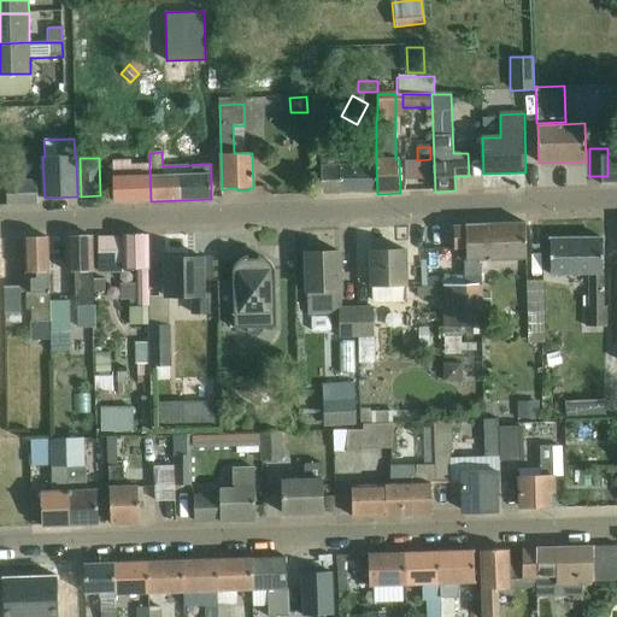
[(377,194),(376,165),(340,165),(340,158),(321,158),(322,195),(377,194)]
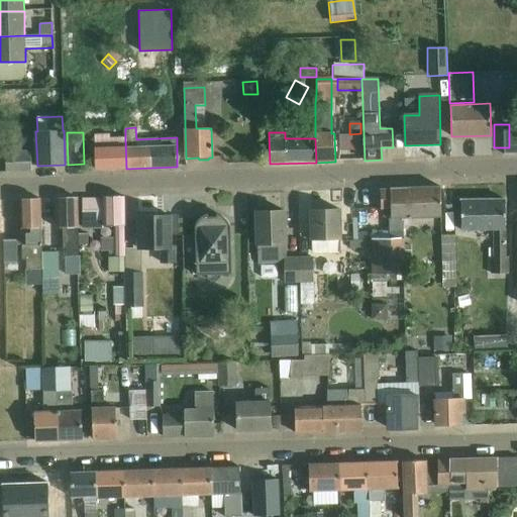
[(110,133),(95,134),(95,149),(96,171),(126,169),(125,139),(110,140),(110,133)]
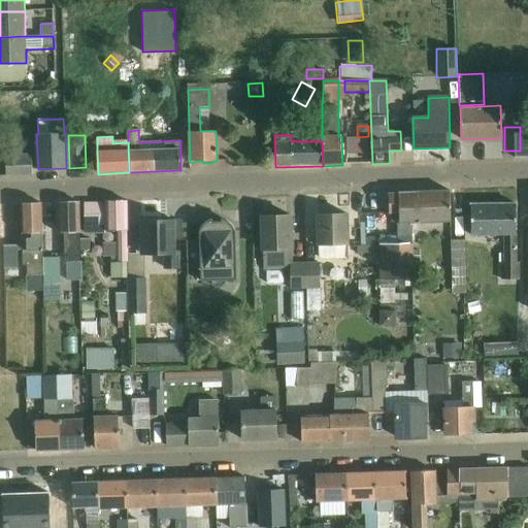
[(5,156),(6,175),(32,174),(31,154),(5,156)]
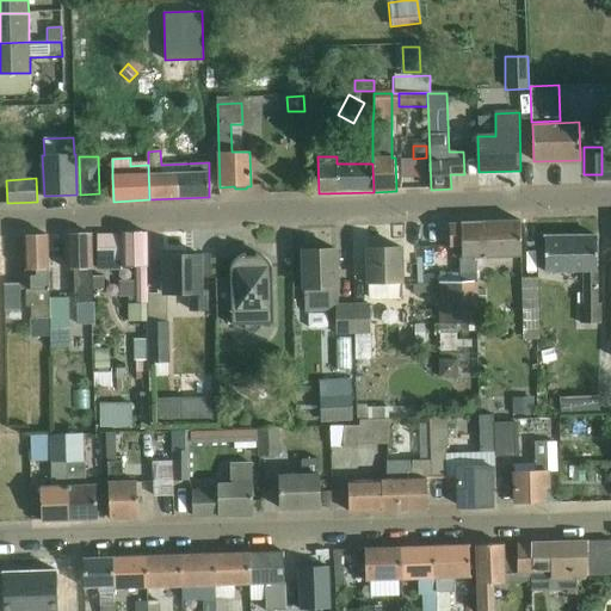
[(520,221),(482,222),(483,258),(522,257),(520,221)]
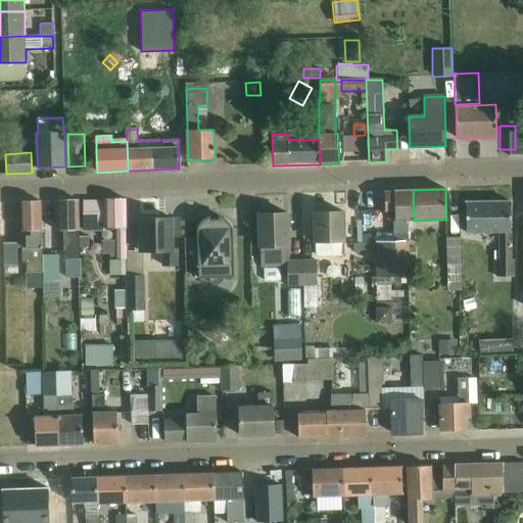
[(377,242),(376,242),(377,277),(409,276),(408,242),(408,236),(408,221),(414,221),(413,190),(395,190),(395,192),(385,192),(386,211),(395,211),(395,222),(393,222),(393,234),(377,235),(377,242)]
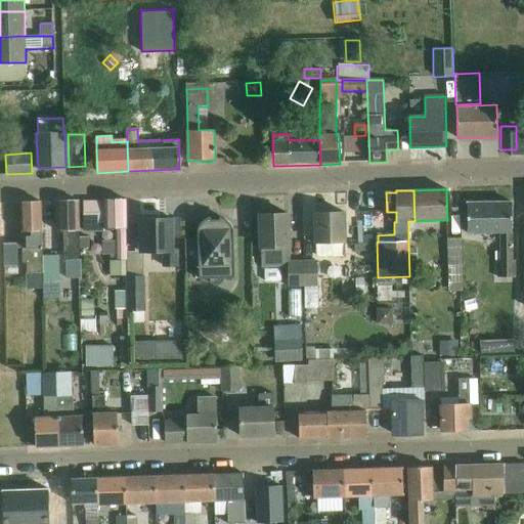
[(85,202),(81,202),(81,231),(106,231),(106,229),(117,229),(117,260),(111,260),(111,275),(126,275),(126,260),(129,260),(128,201),(94,202),(85,202)]
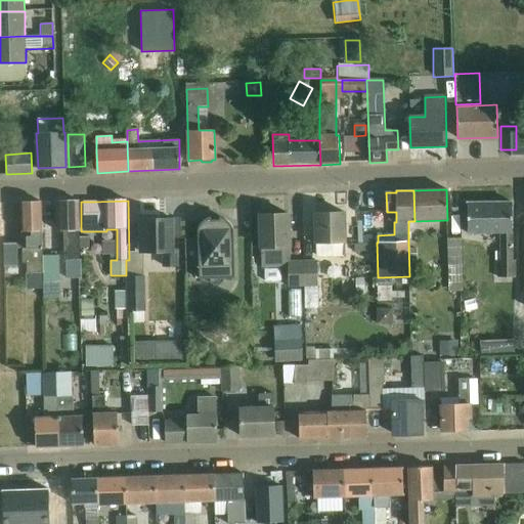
[(58,203),(56,203),(56,216),(57,232),(62,232),(63,260),(67,260),(67,278),(80,278),(79,249),(79,236),(79,202),(58,203)]
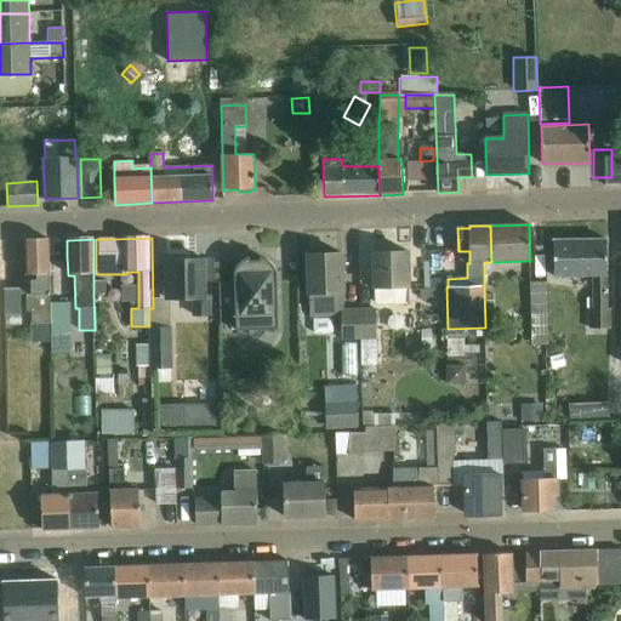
[(607,240),(554,241),(556,277),(593,277),(593,308),(590,308),(590,329),(611,329),(611,308),(608,308),(608,296),(608,271),(607,240)]
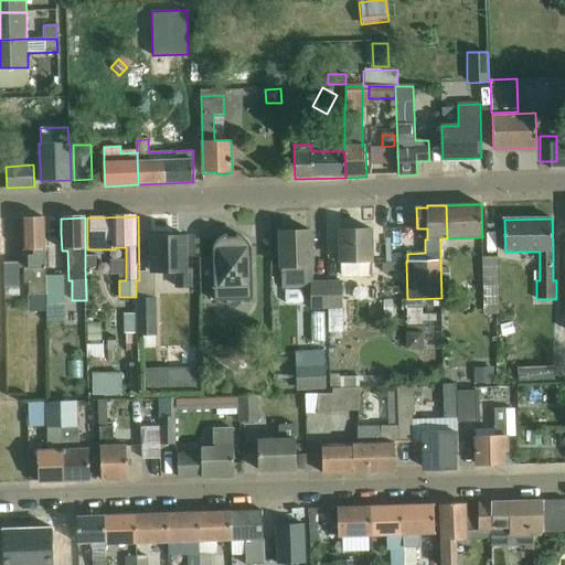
[(48,294),(48,276),(46,220),(24,220),(25,251),(32,251),(32,255),(24,255),(24,268),(25,285),(30,284),(30,297),(31,312),(46,311),(46,294),(48,294)]
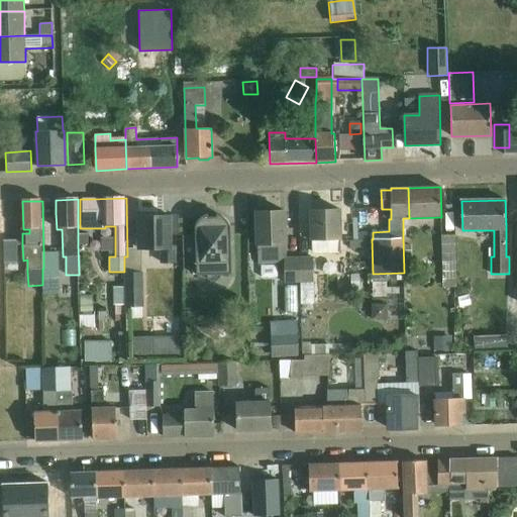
[(340,209),(311,210),(312,240),(313,251),(316,253),(329,253),(341,252),(340,209)]
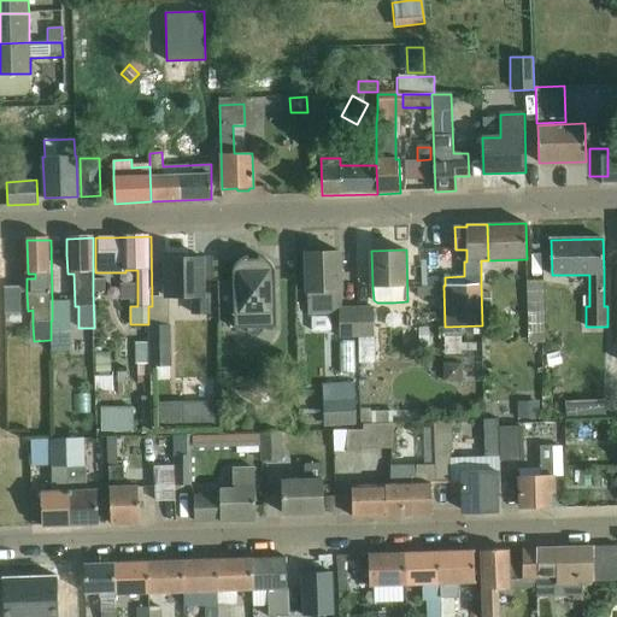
[(340,252),(305,253),(306,292),(307,316),(338,315),(339,338),(358,338),(359,338),(359,307),(341,307),(341,292),(340,252)]
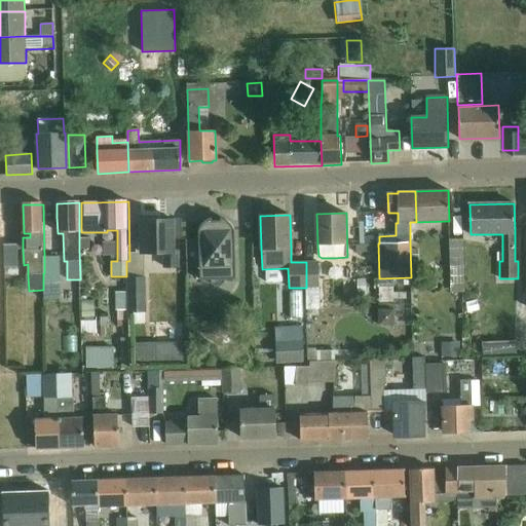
[(225,282),(225,280),(236,279),(235,266),(230,266),(230,258),(232,258),(232,239),(229,240),(229,231),(234,231),(233,229),(232,227),(231,225),(230,223),(228,221),(227,220),(225,219),(223,218),(220,217),(218,217),(216,217),(214,217),(211,217),(209,218),(207,219),(204,220),(203,222),(201,224),(200,225),(199,228),(198,230),(198,232),(202,232),(203,239),(186,240),(187,275),(200,275),(200,280),(201,280),(201,275),(211,275),(211,279),(211,282),(212,283),(213,284),(214,285),(215,286),(216,287),(218,287),(219,287),(221,287),(222,286),(223,285),(224,284),(225,282)]
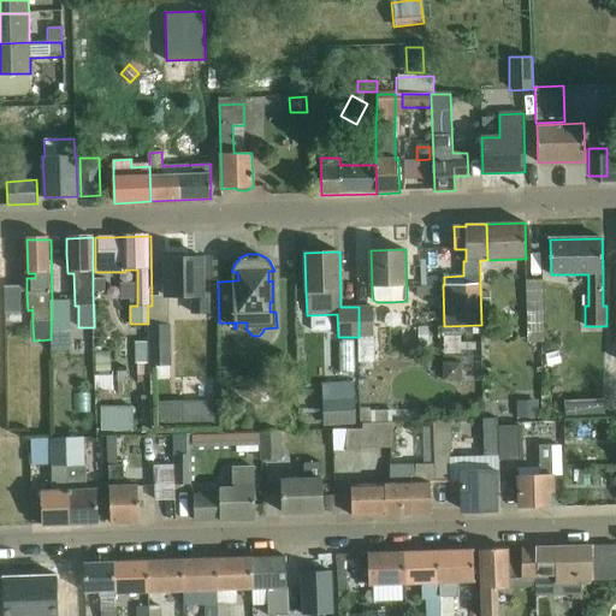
[(167,258),(167,296),(191,296),(193,314),(208,314),(208,296),(203,296),(202,258),(167,258)]
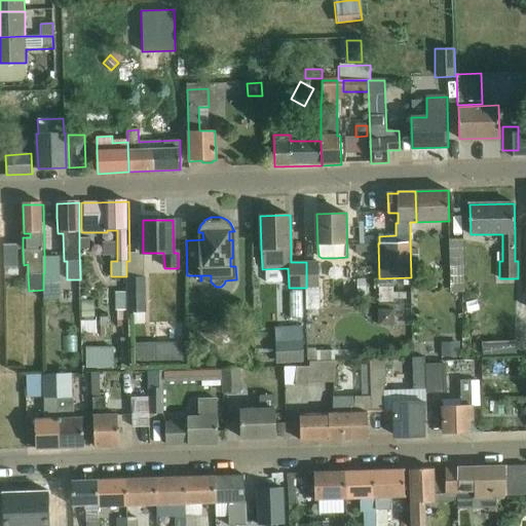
[(374,235),(365,235),(365,243),(374,243),(374,235)]
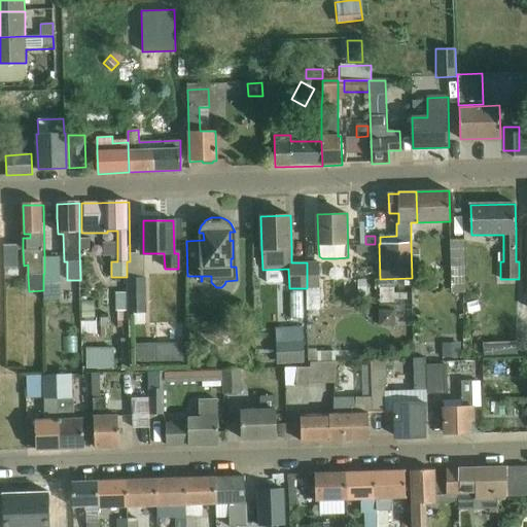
[(91,238),(79,238),(79,250),(92,250),(91,238)]
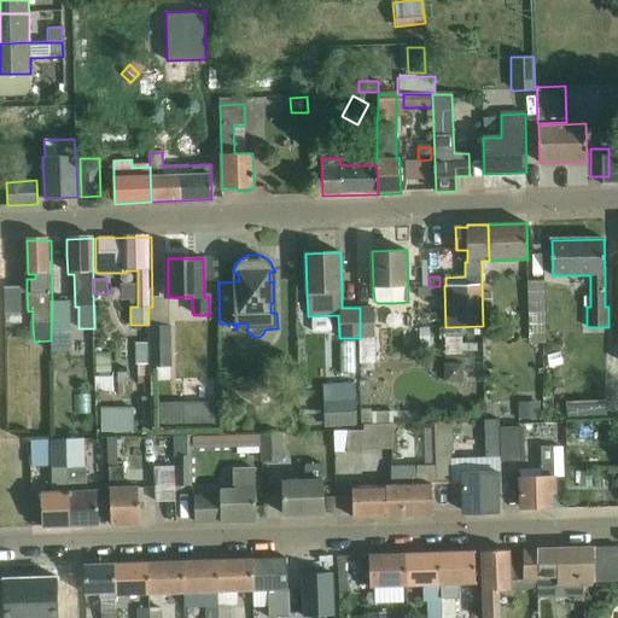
[(543,340),(543,283),(529,283),(529,340),(543,340)]
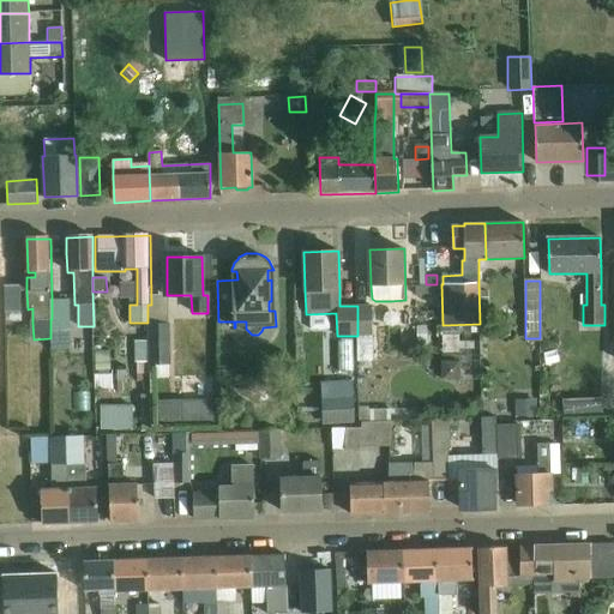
[(5,286),(6,312),(22,312),(22,292),(22,286),(5,286)]
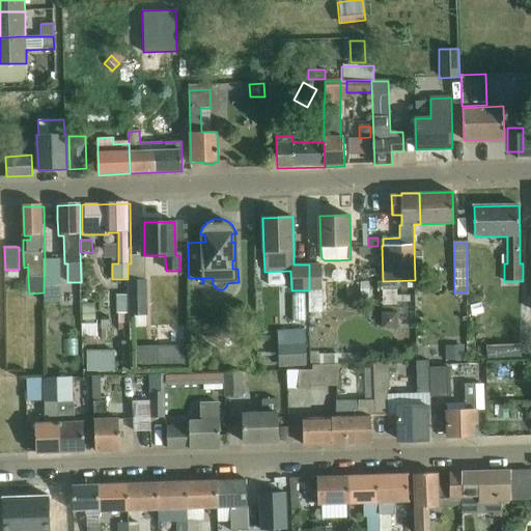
[(376,247),(360,247),(360,256),(376,255),(376,247)]
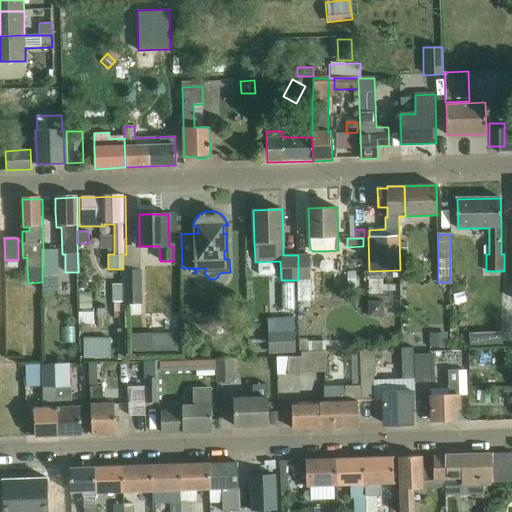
[(43,250),(43,266),(43,276),(60,275),(59,249),(43,250)]
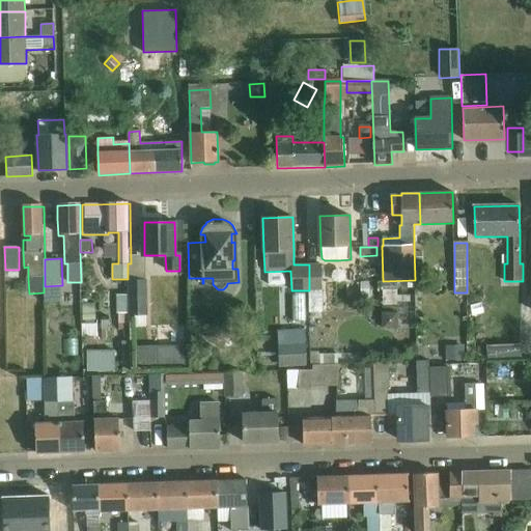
[(320,264),(309,264),(309,290),(322,290),(320,264)]
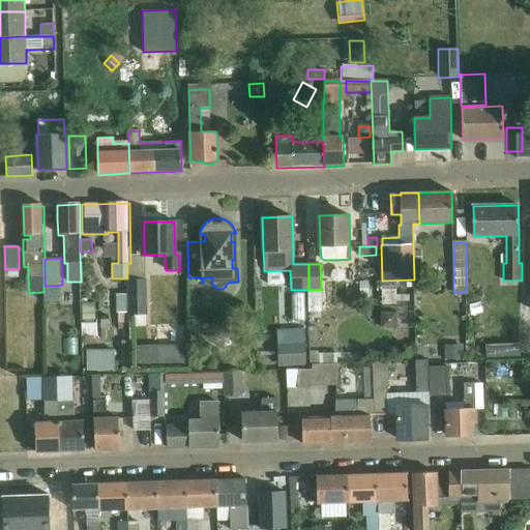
[(130,280),(131,313),(134,313),(146,313),(148,313),(147,280),(130,280)]
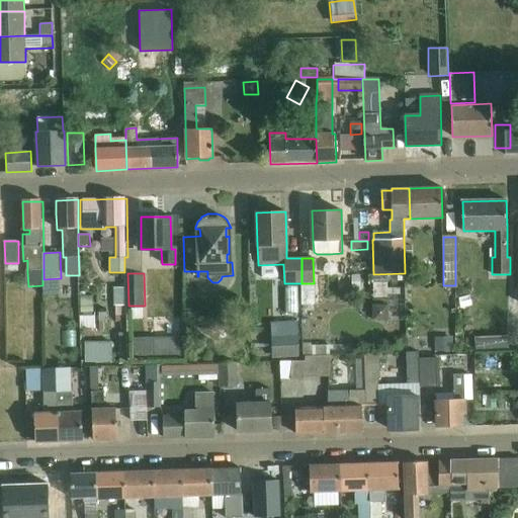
[(359,275),(350,275),(350,290),(359,289),(359,275)]
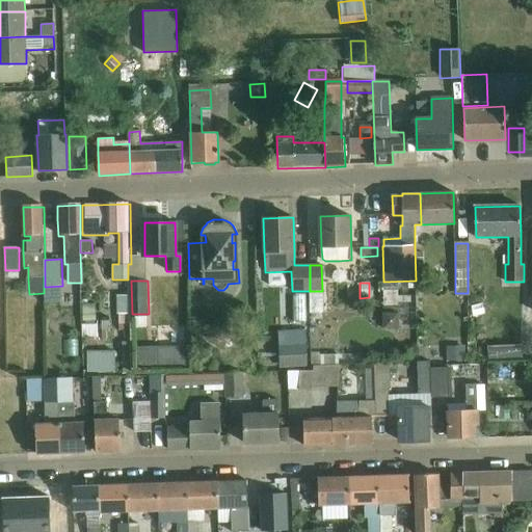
[(372,283),(372,299),(390,299),(390,312),(400,312),(400,291),(389,291),(389,283),(372,283)]
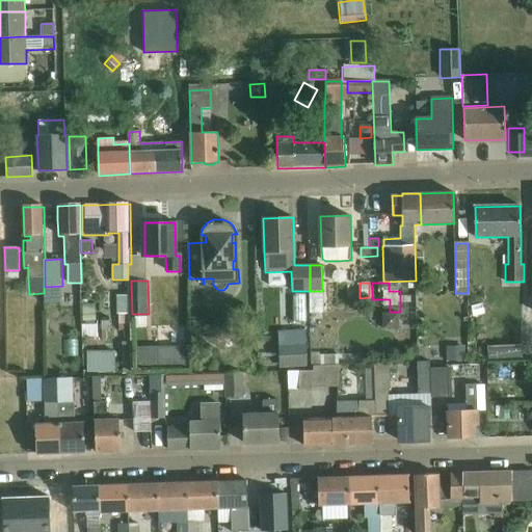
[(310,291),(309,291),(310,314),(323,314),(322,291),(310,291)]
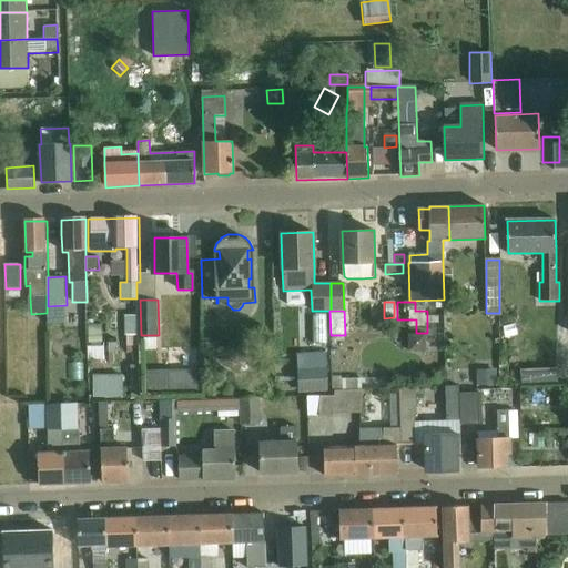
[(137,315),(124,315),(125,335),(127,335),(131,335),(138,335),(137,315)]
